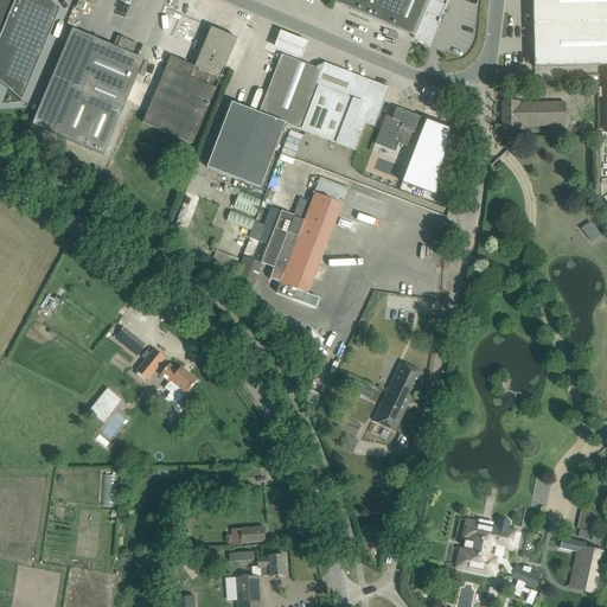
[(0,0),(0,74),(19,97),(21,102),(61,10),(57,10),(36,0),(0,0)]
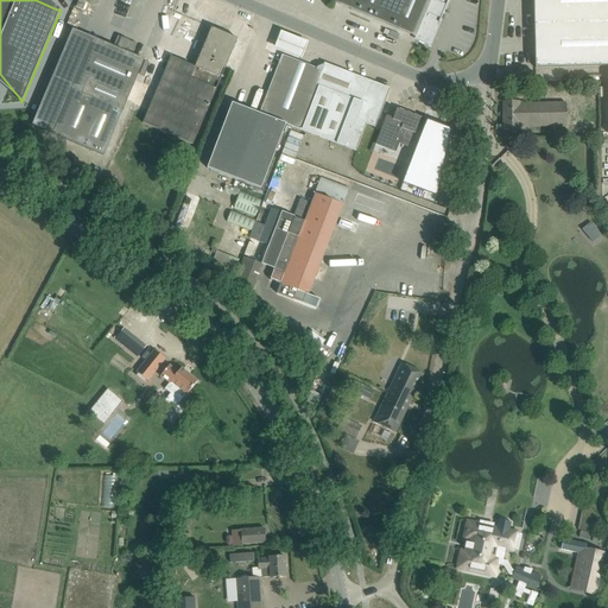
[(87,1),(83,0),(78,0),(76,7),(83,10),(87,1)]
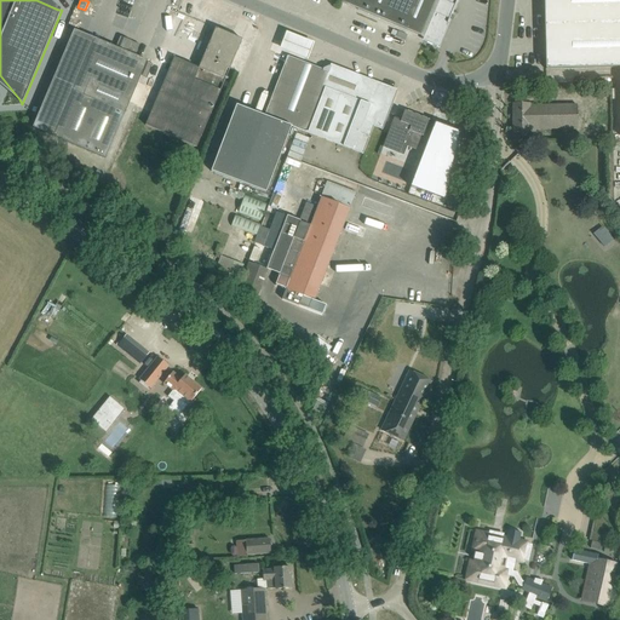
[(336,0),(337,1),(424,38),(429,40),(428,42),(440,47),(448,27),(447,26),(452,13),(453,13),(455,6),(457,0),(336,0)]
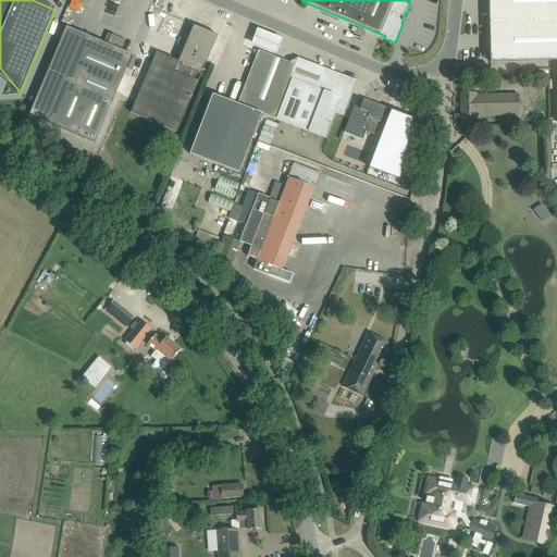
[(556,0),(489,0),(491,62),(556,60),(556,0)]
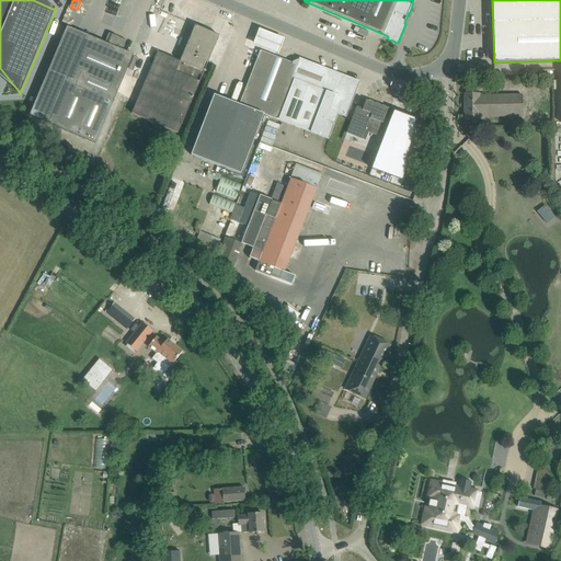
[(178,133),(215,46),(219,36),(195,25),(180,61),(158,52),(132,113),(178,133)]
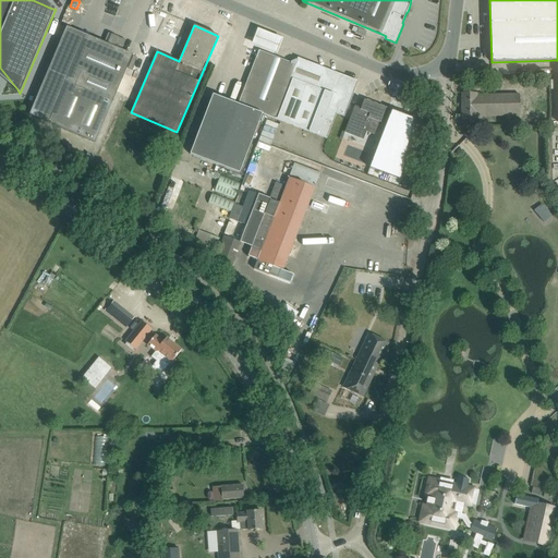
[(105,43),(85,35),(67,27),(29,114),(95,142),(132,55),(121,50),(125,40),(124,40),(124,41),(113,36),(108,38),(106,39),(105,43)]
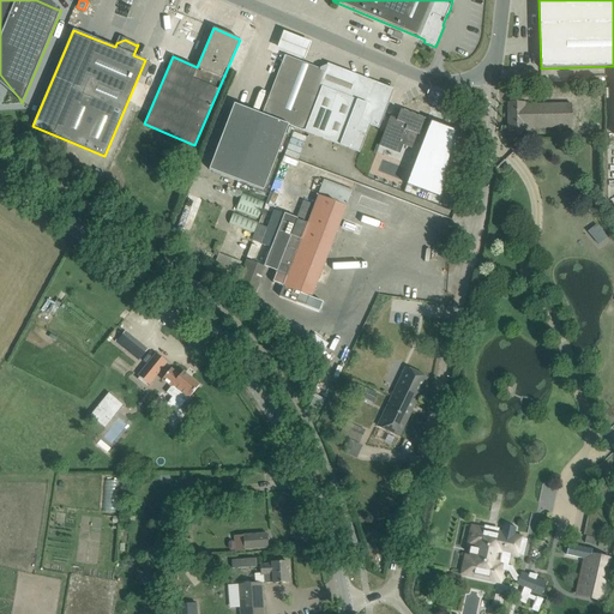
[(277,48),(306,59),(313,42),(284,30),(277,48)]
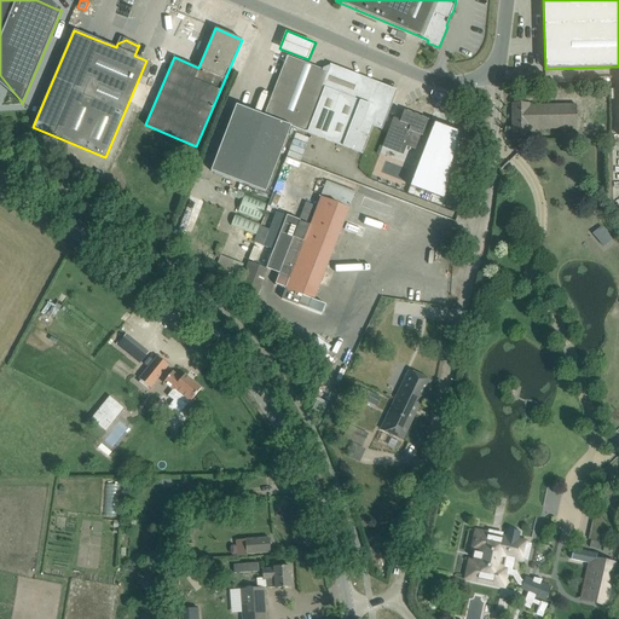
[(323,69),(322,70),(288,58),(284,69),(265,116),(236,105),(212,171),(266,191),(290,126),(307,132),(307,133),(363,154),(374,126),(381,128),(395,91),(331,65),(330,67),(329,67),(323,69)]
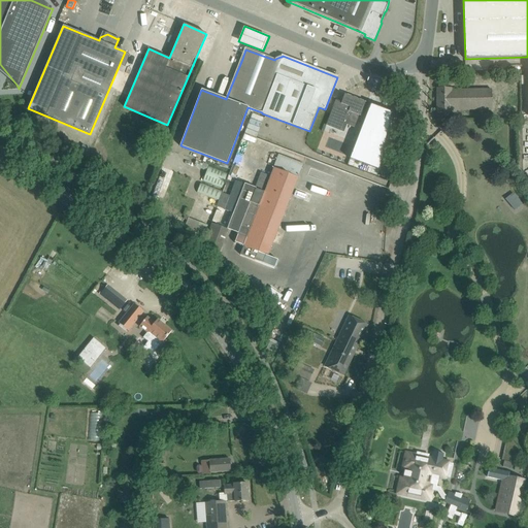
[(436,113),(447,113),(452,113),(452,112),(459,112),(459,109),(492,109),(491,89),(454,90),(454,88),(452,89),(452,88),(447,89),(436,89),(436,113)]
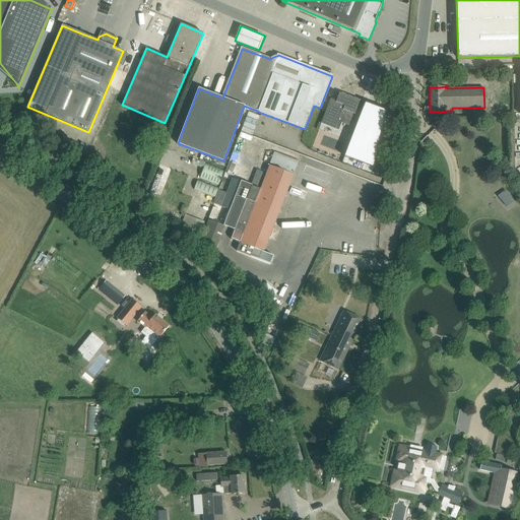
[(354,115),(356,110),(360,101),(339,92),(336,101),(333,100),(330,108),(327,107),(324,116),(322,121),(337,127),(340,119),(350,123),(353,114),(354,115)]
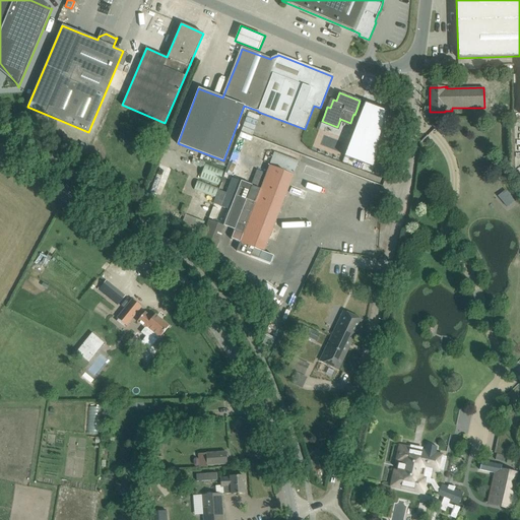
[(359,111),(356,115),(341,155),(370,167),(382,109),(362,102),(359,111)]
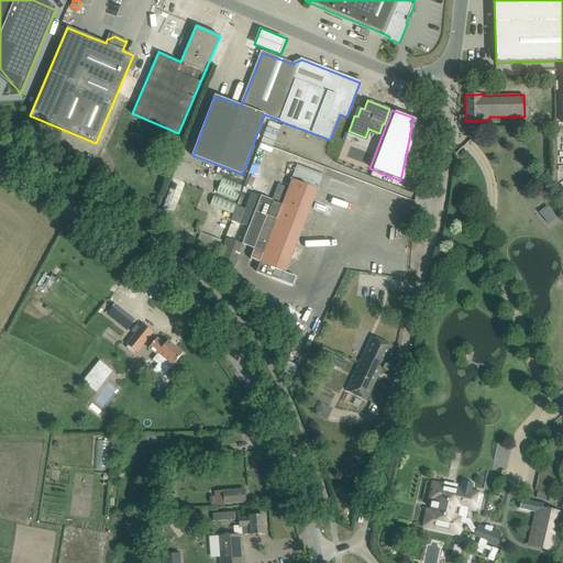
[(96,159),(89,154),(85,159),(92,165),(96,159)]
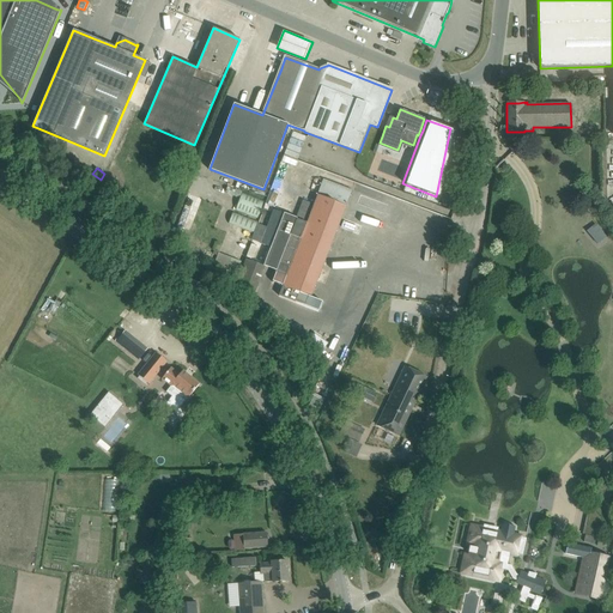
[(258,218),(265,201),(242,193),(236,210),(258,218)]
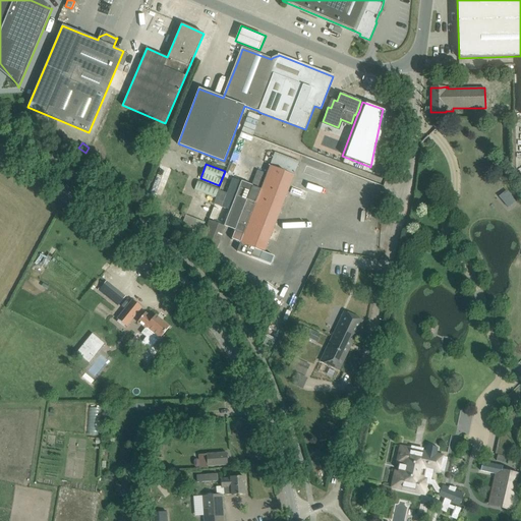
[(281,211),(286,196),(294,175),(270,166),(267,174),(257,170),(251,186),(232,178),(226,196),(223,195),(222,198),(224,199),(221,207),(231,211),(225,227),(234,230),(233,232),(243,235),(240,243),(237,251),(251,257),(254,249),(265,252),(279,215),(280,215),(282,211),(281,211)]
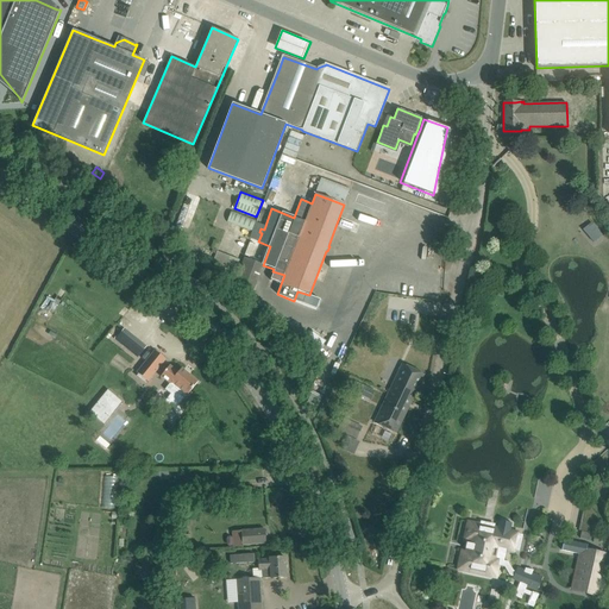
[(553,212),(535,218),(540,228),(557,223),(553,212)]
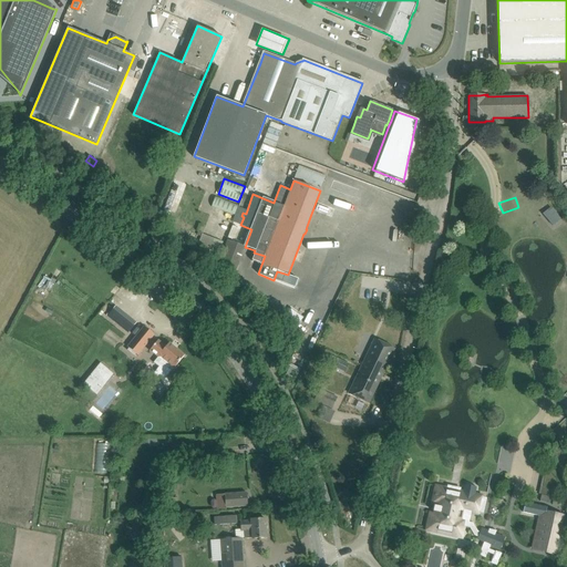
[(236,270),(245,247),(227,240),(218,264),(236,270)]
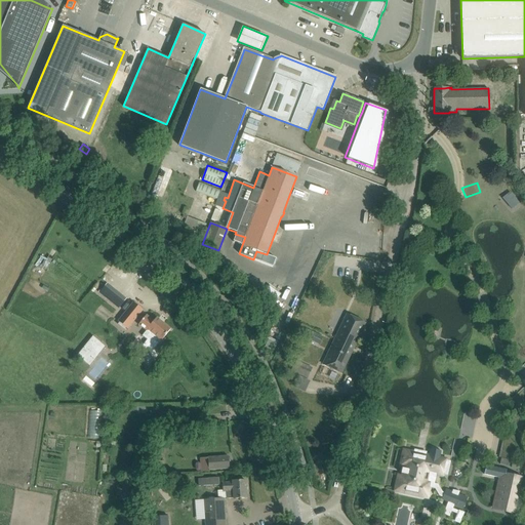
[(92,290),(89,293),(97,301),(101,297),(92,290)]
